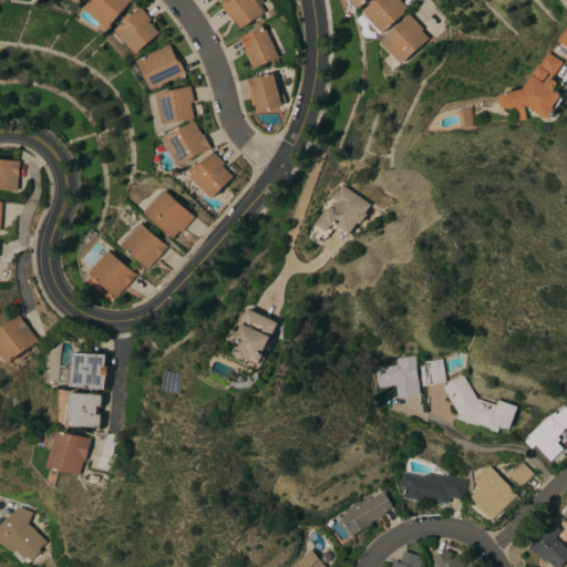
[(132,0),(109,29),(85,10),(86,8),(85,8),(91,0),(132,0)]
